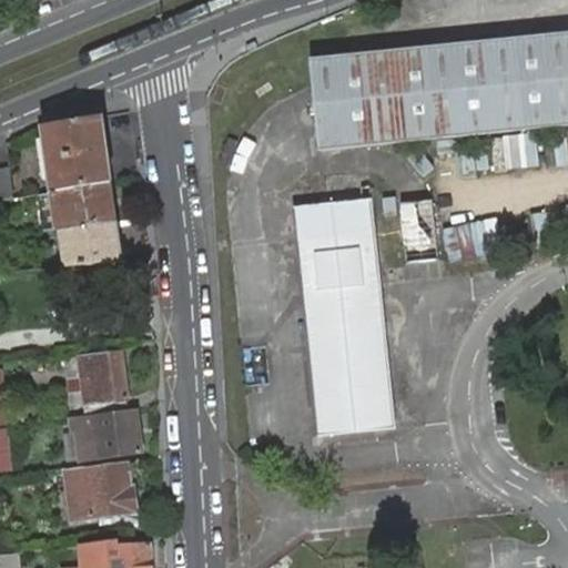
[(567,33),(311,60),(320,151),(567,125),(567,33)]
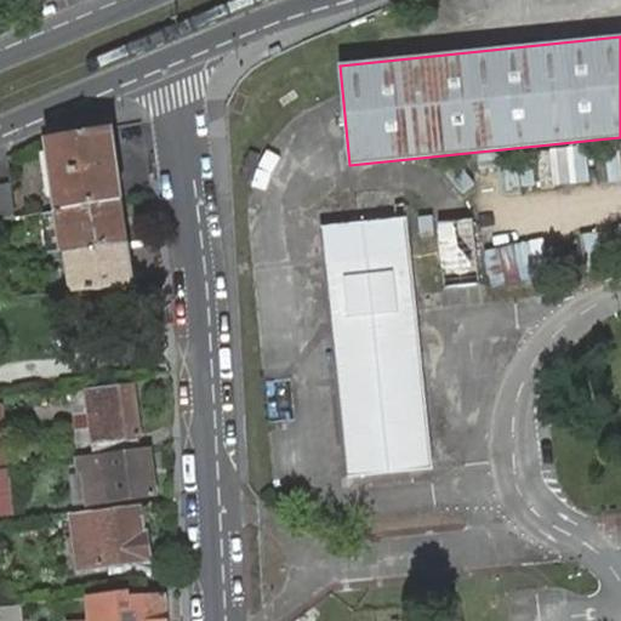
[(60,211),(124,201),(113,127),(50,138),(55,174),(44,176),(47,198),(57,195),(60,211)]
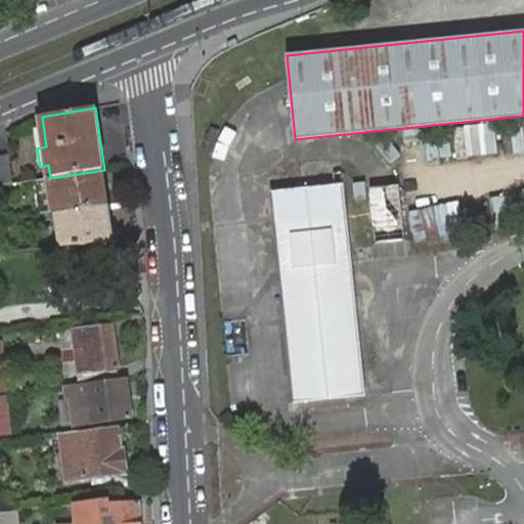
[(511,153),(523,151),(523,118),(510,119),(511,153)]
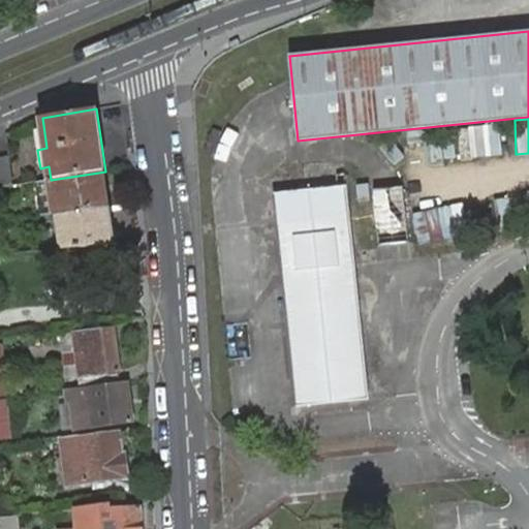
[(426,133),(430,163),(501,153),(497,122),(455,128),(455,129),(426,133)]
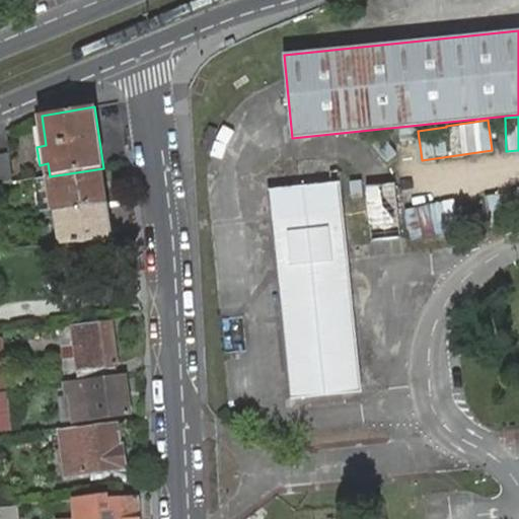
[(212,155),(221,131),(210,127),(201,150),(212,155)]
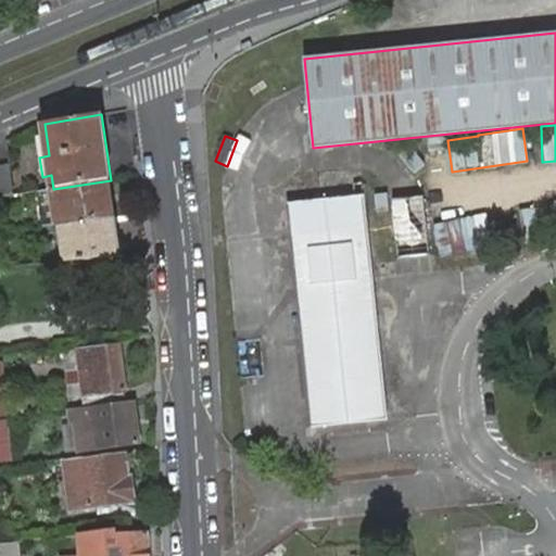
[(0,197),(14,194),(11,166),(0,167),(0,197)]
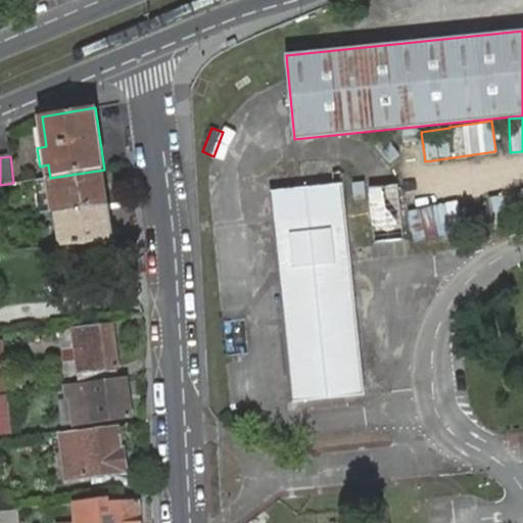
[(109,204),(104,170),(50,178),(42,179),(47,214),(55,211),(109,204)]
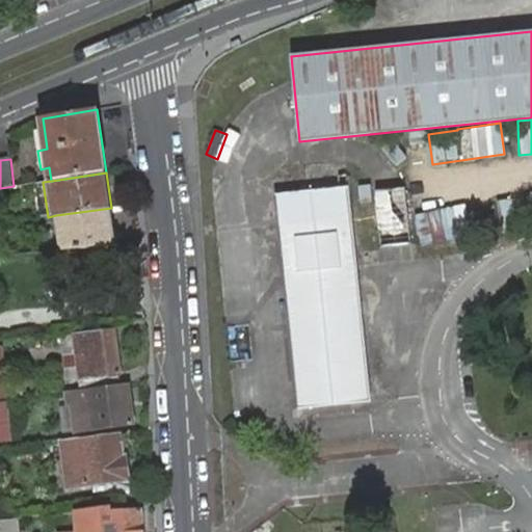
[(298,409),(371,401),(348,180),(275,188),(298,409)]
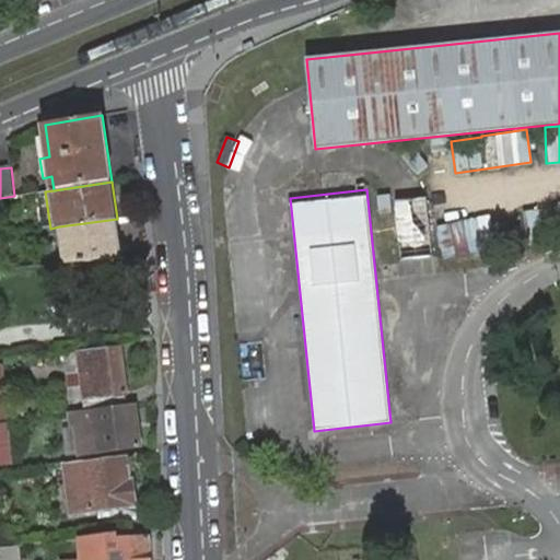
[(426,199),(396,202),(401,259),(431,256),(426,199)]
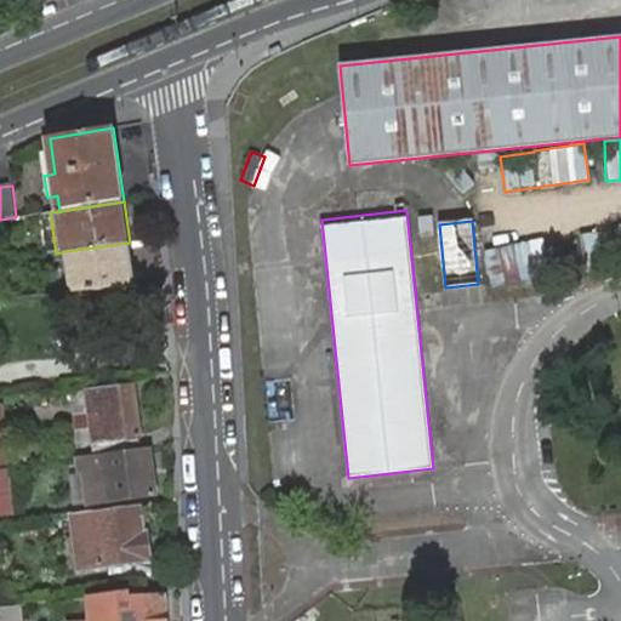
[(136,286),(130,243),(66,251),(72,292),(136,286)]
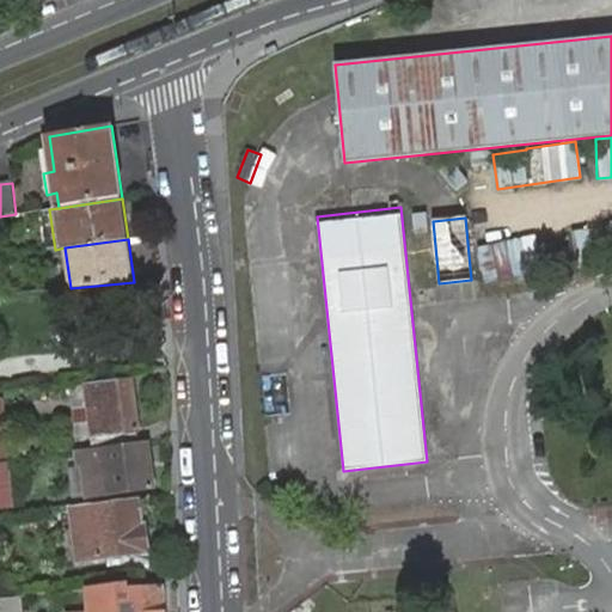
[(491,244),(495,276),(525,275),(522,242),(491,244)]
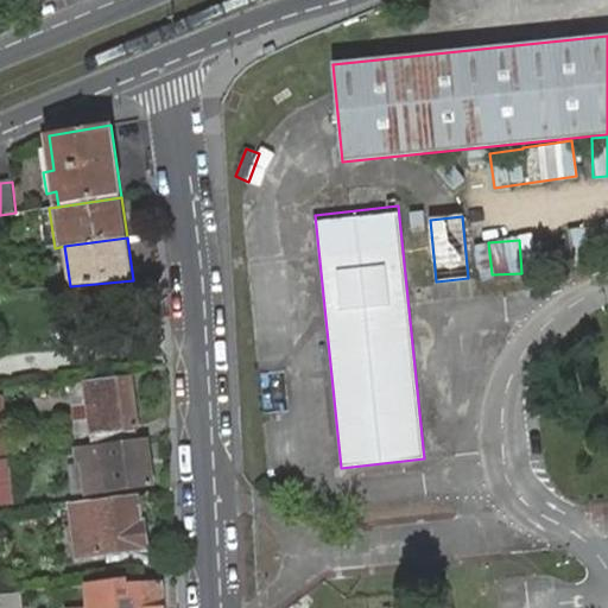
[(131,378),(86,385),(88,407),(74,410),(77,435),(137,425),(131,378)]
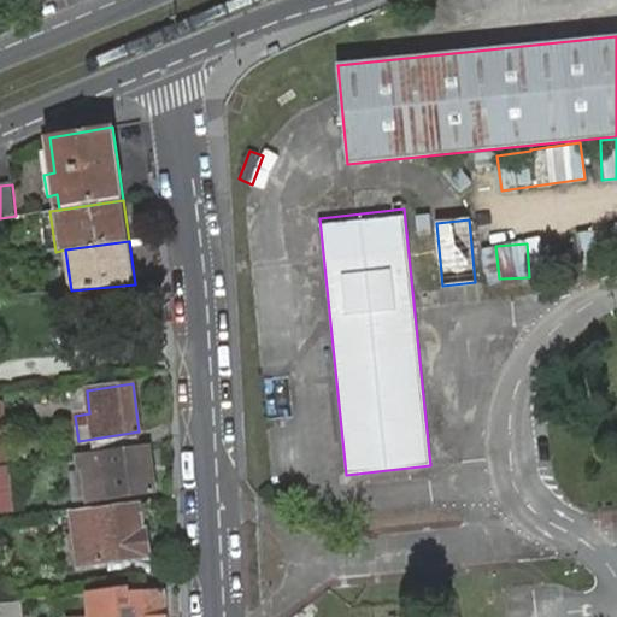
[(87,391),(71,392),(75,416),(89,413),(87,391)]
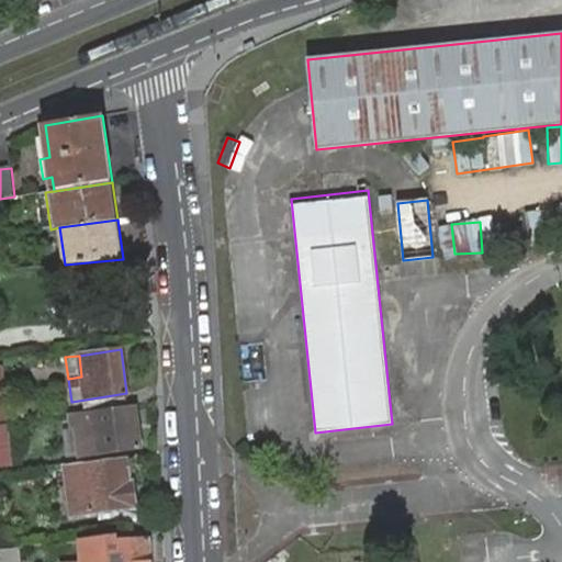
[(126,393),(71,402),(74,414),(86,412),(128,406),(126,393)]
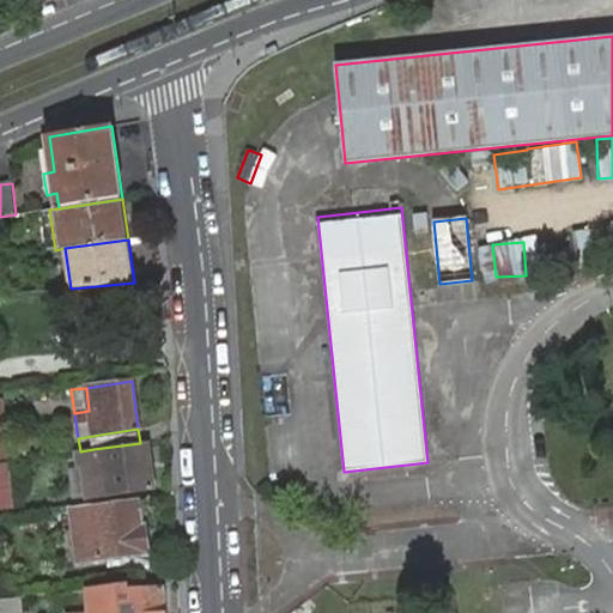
[(80,451),(78,451),(80,467),(97,465),(101,497),(155,489),(149,442),(140,443),(93,449),(80,451)]
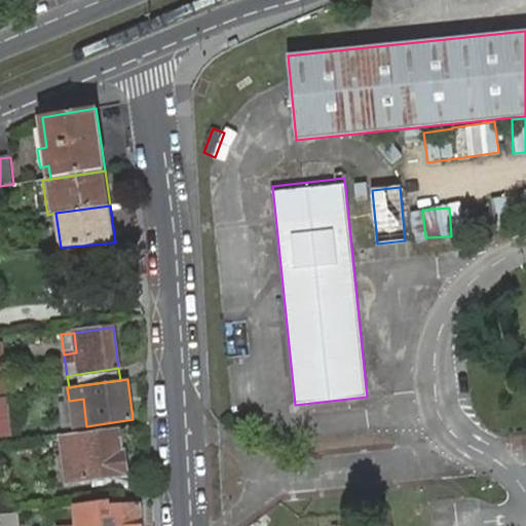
[(80,431),(63,434),(69,482),(127,475),(124,451),(122,451),(119,430),(80,436),(80,431)]
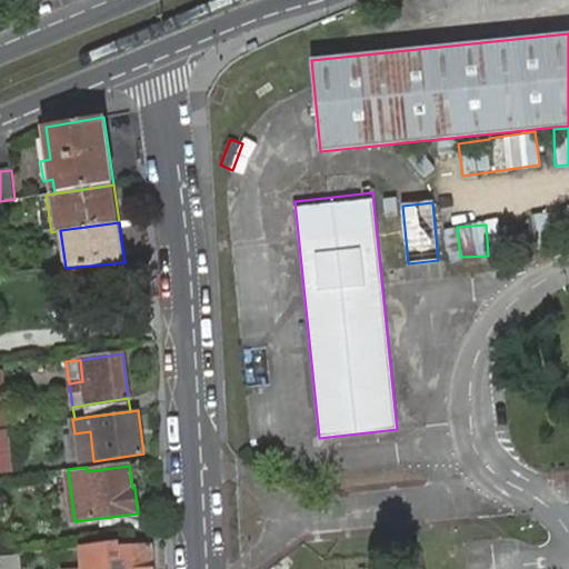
[(12,533),(1,535),(2,555),(15,553),(12,533)]
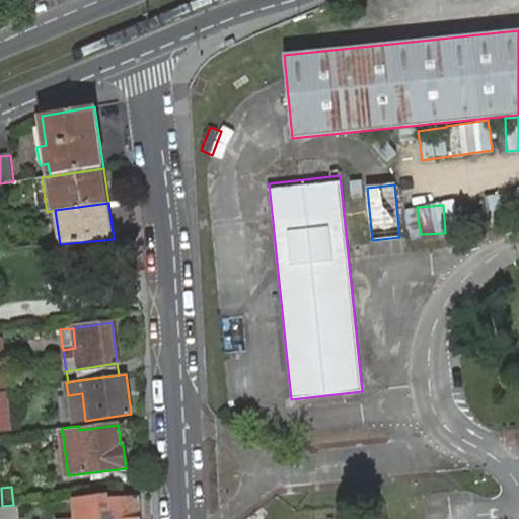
[(83,498),(83,518),(98,518),(101,516),(100,501),(109,500),(109,494),(83,498)]
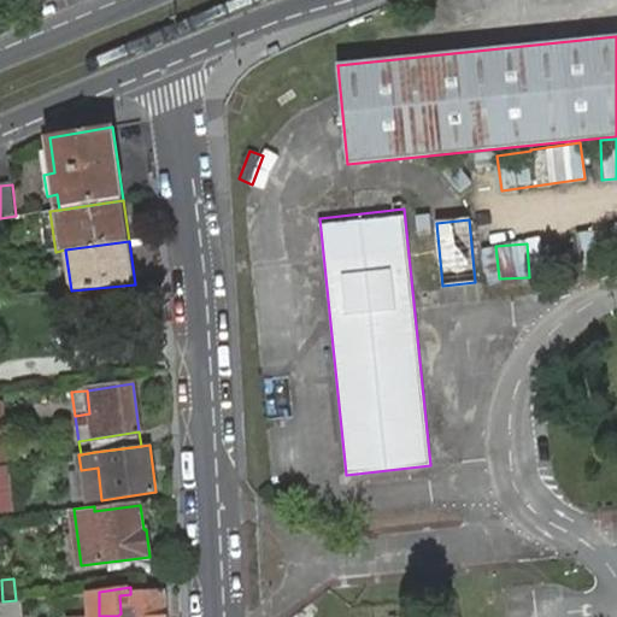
[(166,616),(165,592),(130,594),(119,595),(121,613),(117,616),(166,616)]
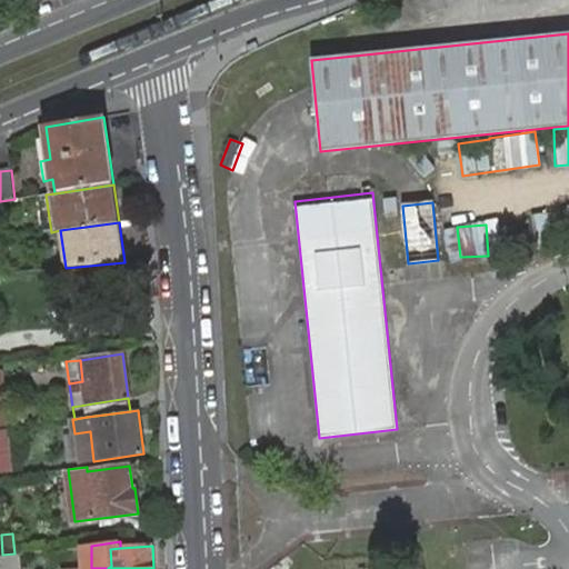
[(17,568),(17,556),(1,557),(1,568),(17,568)]
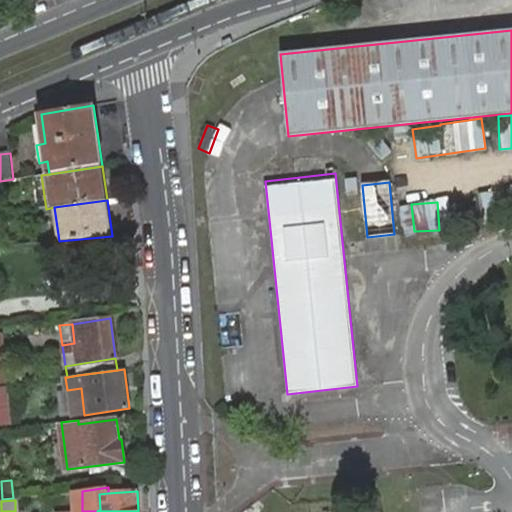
All buildings are outlined.
